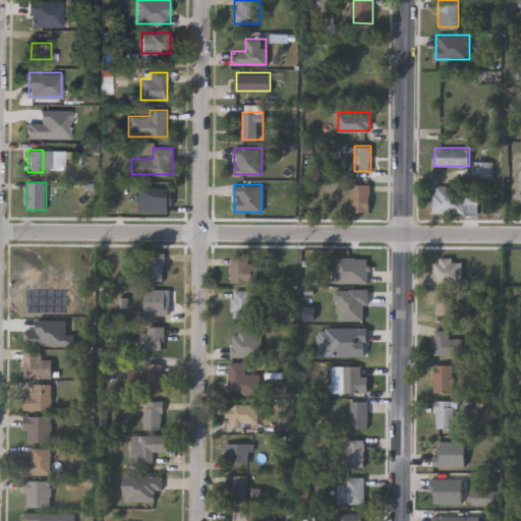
[(370,212),(351,212),(351,184),(370,184),(370,212)]
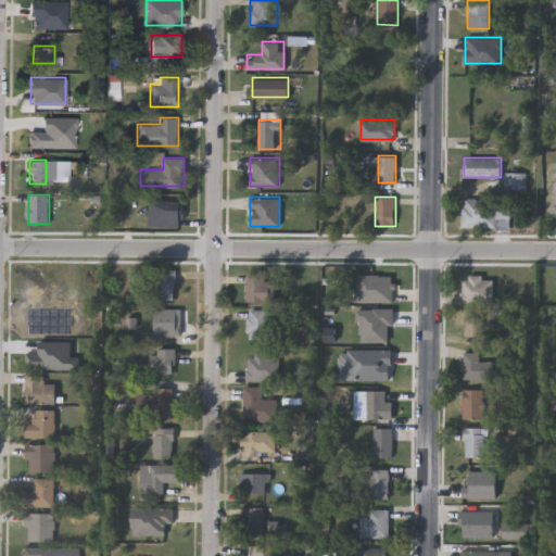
[(509,199),(509,227),(462,227),(462,199),(509,199)]
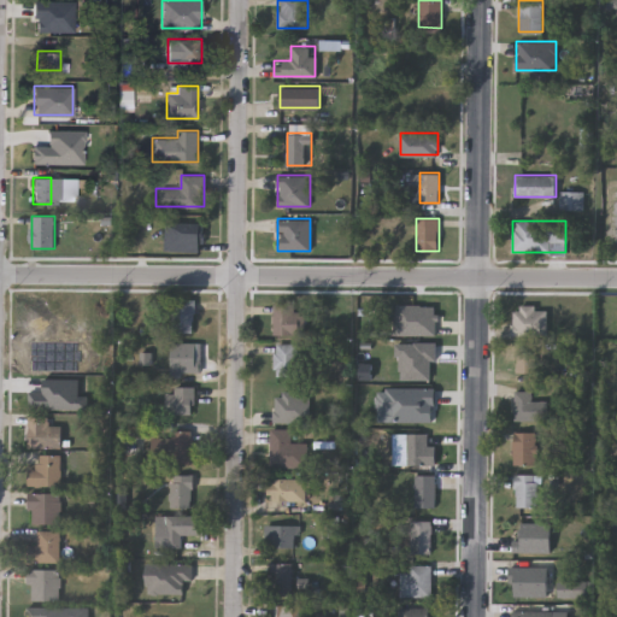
[(201,222),(201,251),(165,251),(165,222),(201,222)]
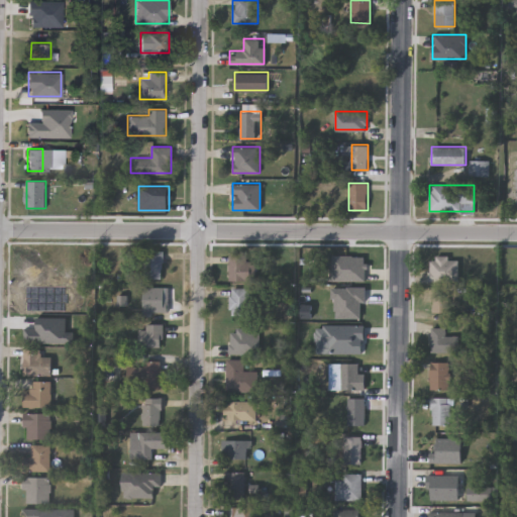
[(164,250),(164,279),(144,279),(144,250),(164,250)]
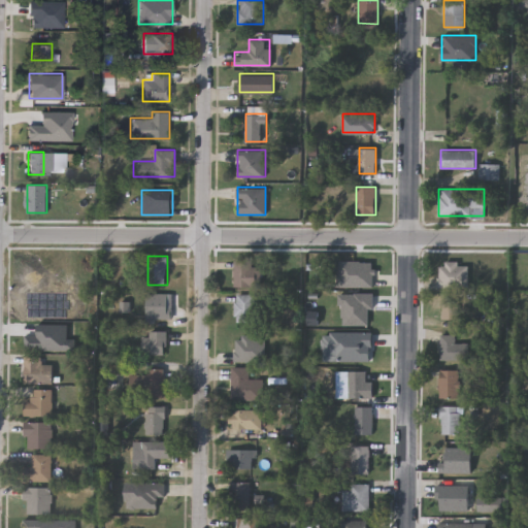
[(234,287),(234,259),(258,259),(258,287),(234,287)]
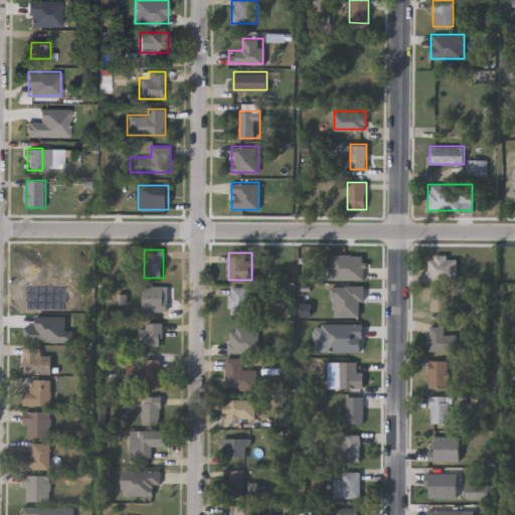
[(459,256),(459,276),(425,276),(425,256),(459,256)]
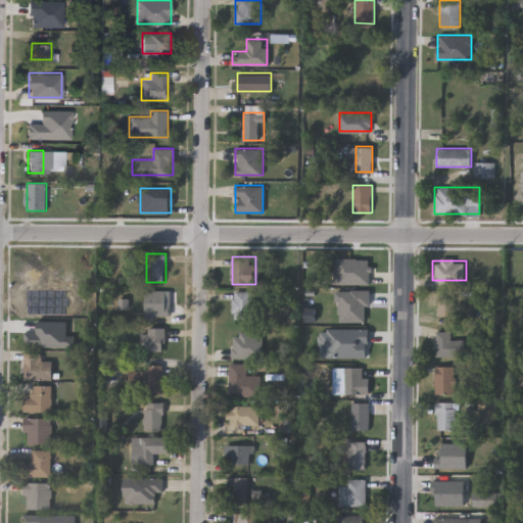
[(145,319),(145,290),(167,290),(167,319),(145,319)]
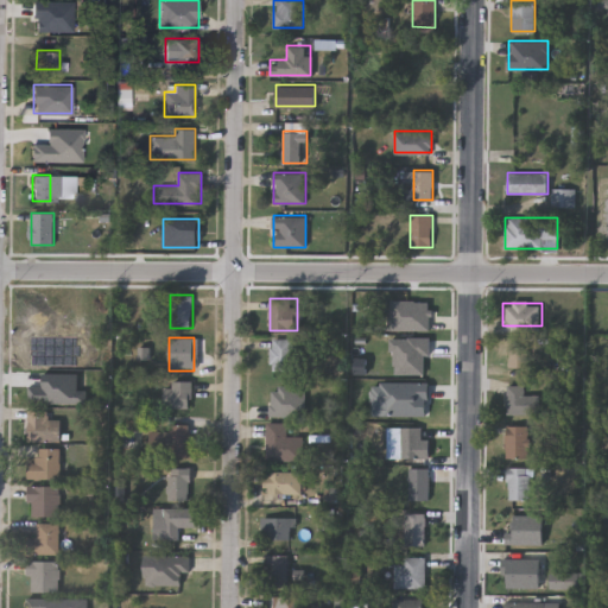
[(301,347),(301,369),(271,369),(271,339),(293,339),(293,347),(301,347)]
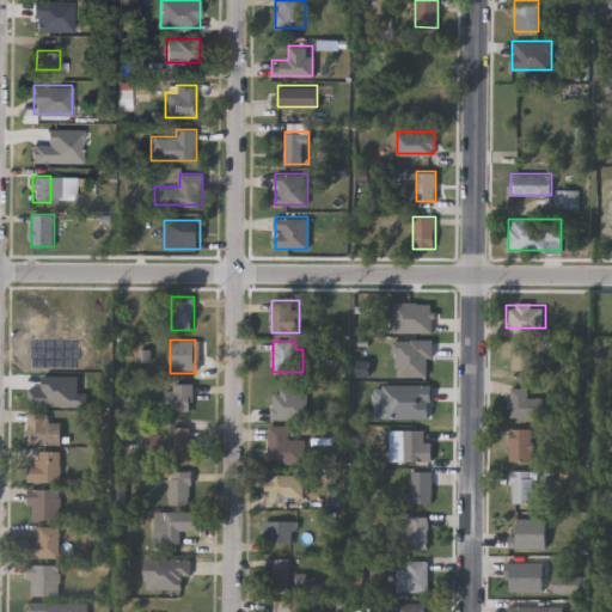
[(512,369),(512,349),(532,349),(532,369),(512,369)]
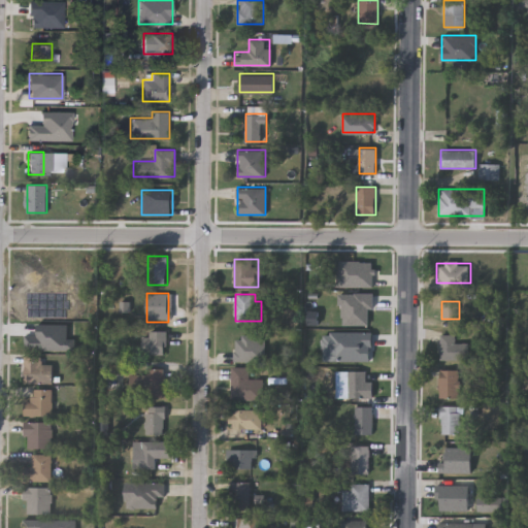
[(166,331),(166,354),(142,354),(142,331),(166,331)]
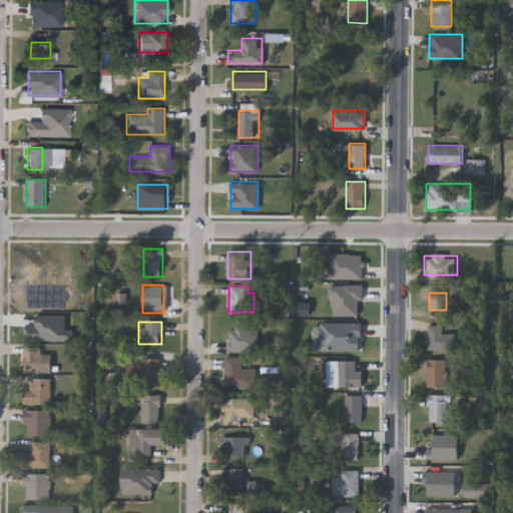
[(225,352),(225,322),(249,322),(249,352),(225,352)]
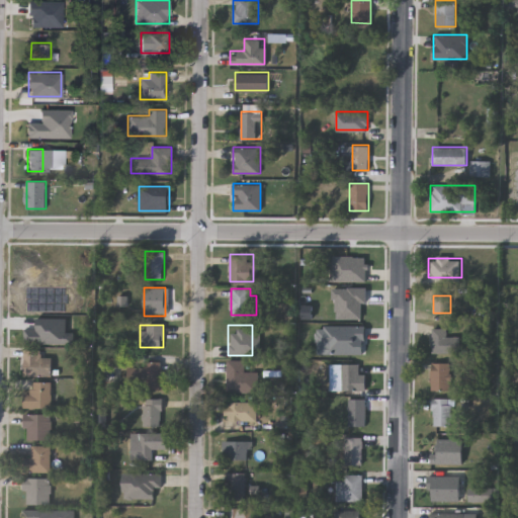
[(369,327),(369,343),(344,343),(344,327),(369,327)]
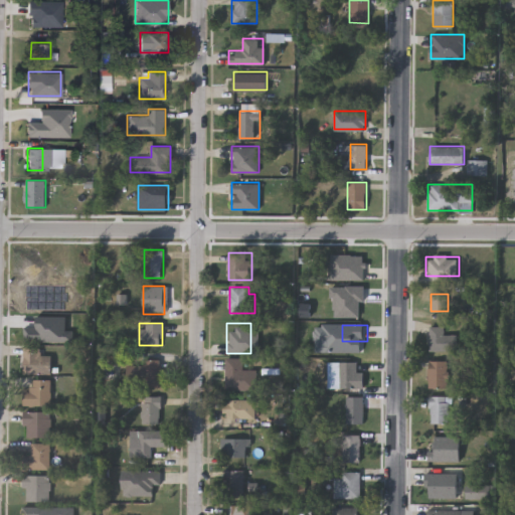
[(431,350),(431,325),(444,325),(444,334),(458,334),(458,350),(431,350)]
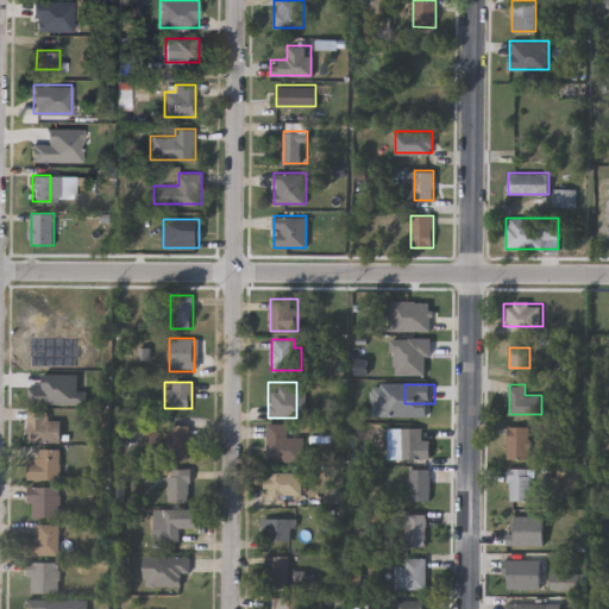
[(49,409),(49,419),(61,419),(61,440),(29,440),(29,409),(49,409)]
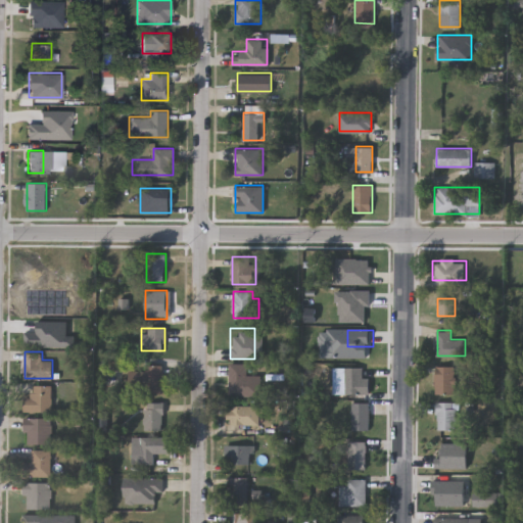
[(162,364),(162,392),(145,392),(145,364),(162,364)]
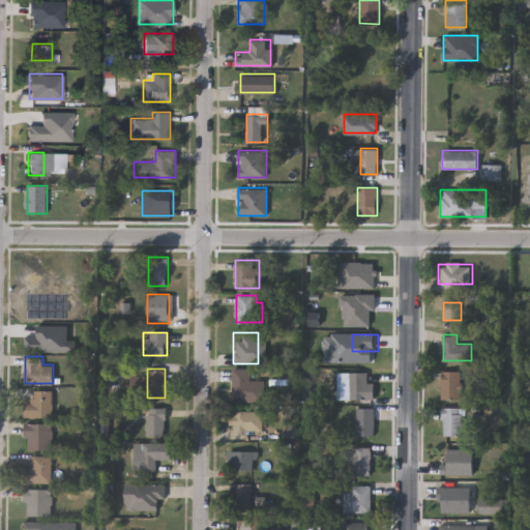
[(233,401),(233,369),(249,369),(249,380),(264,380),(264,401),(233,401)]
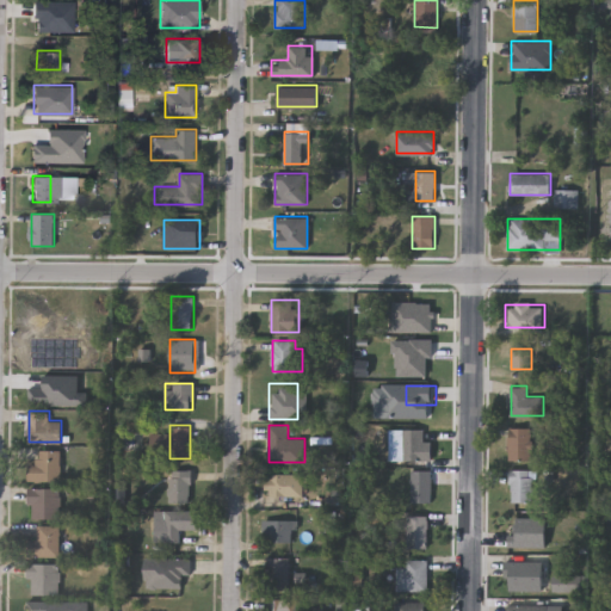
[(531,460),(508,460),(508,427),(531,427),(531,460)]
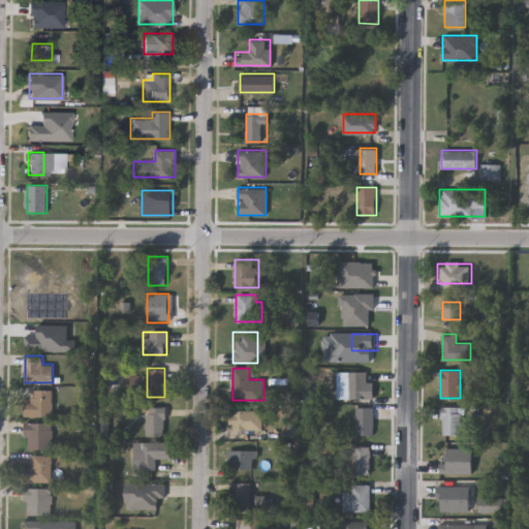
[(346,398),(346,371),(366,371),(366,382),(374,382),(374,398),(346,398)]
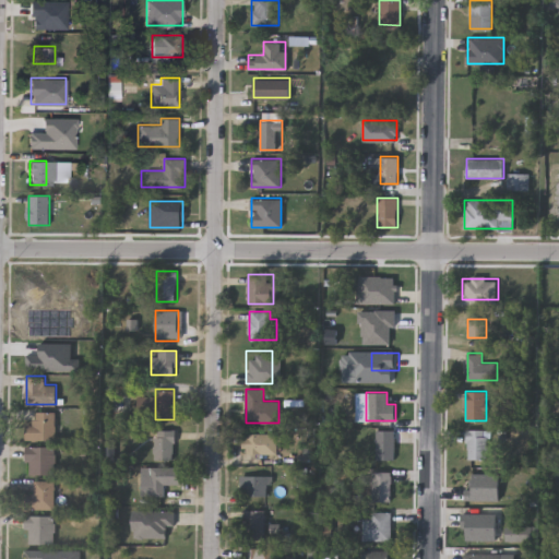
[(56,439),(26,439),(26,423),(35,423),(35,411),(56,411),(56,439)]
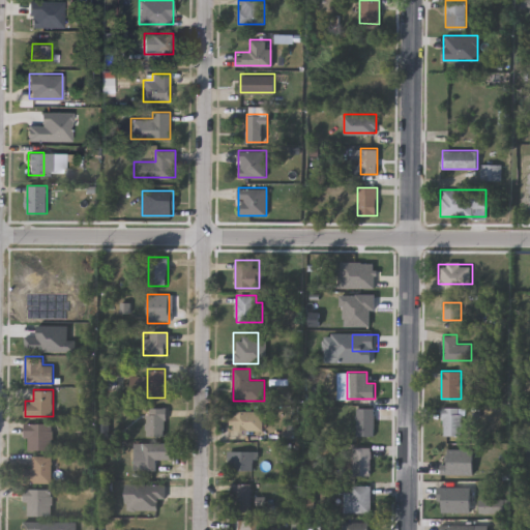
[(166,407),(166,435),(146,435),(146,407),(166,407)]
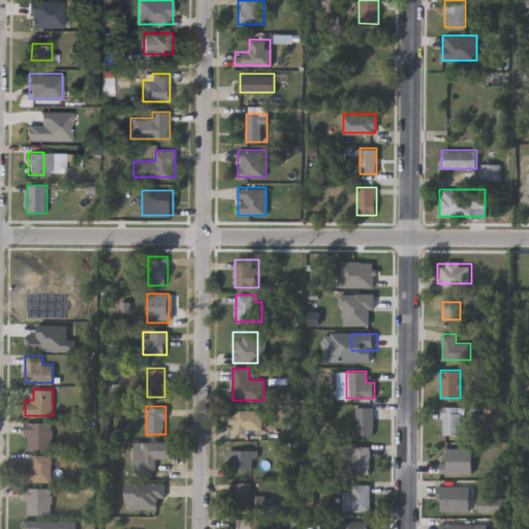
[(373,435),(356,435),(356,406),(373,406),(373,435)]
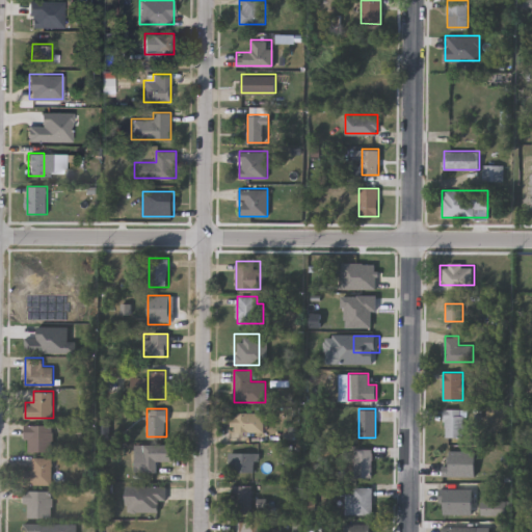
[(463,436),(445,436),(445,408),(463,408),(463,436)]
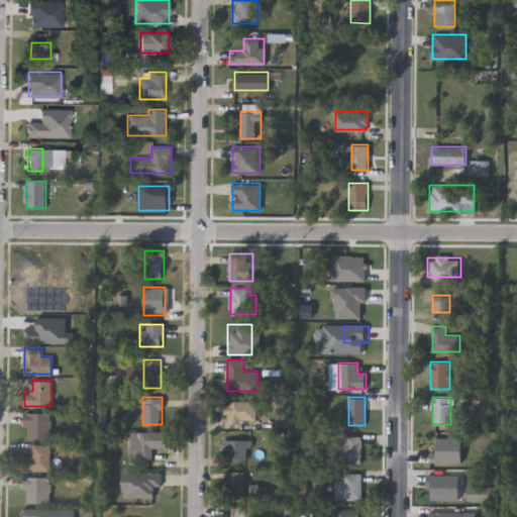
[(256,401),(256,419),(223,419),(223,401),(256,401)]
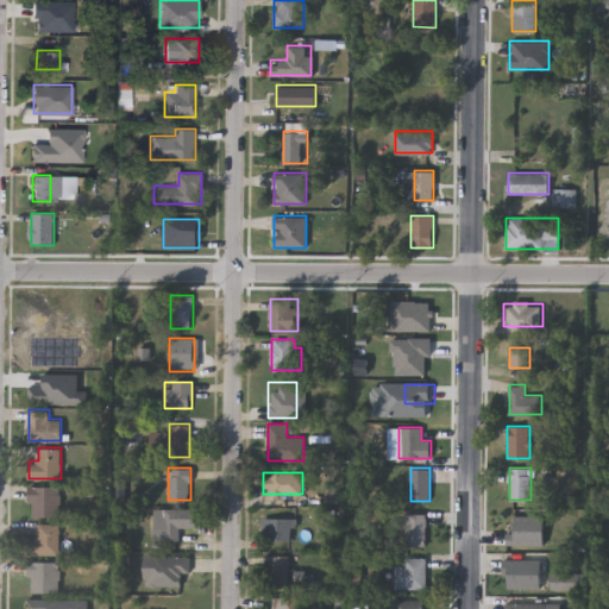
[(61,516),(29,516),(29,485),(61,485),(61,516)]
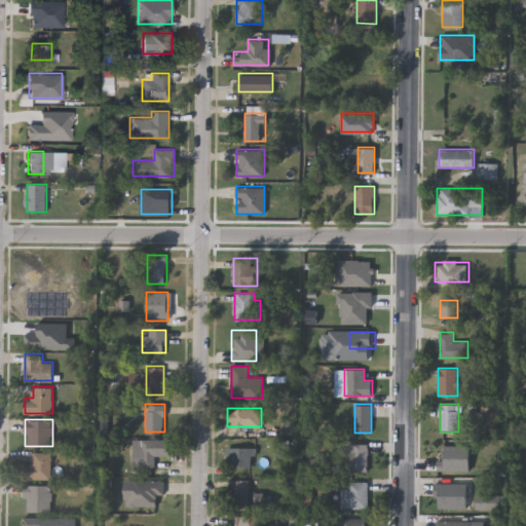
[(155,466),(143,466),(143,438),(168,438),(168,454),(155,454),(155,466)]
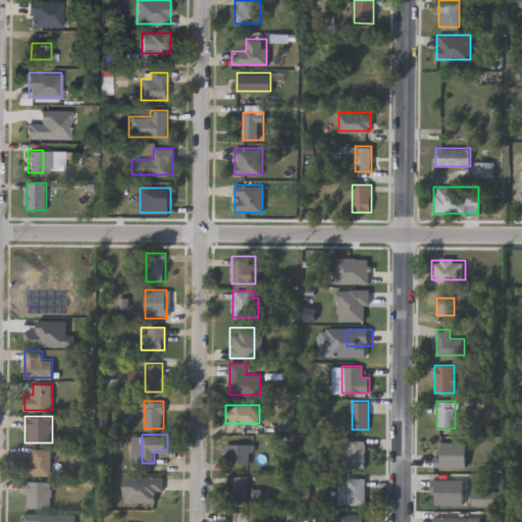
[(347,468),(347,440),(365,440),(365,468),(347,468)]
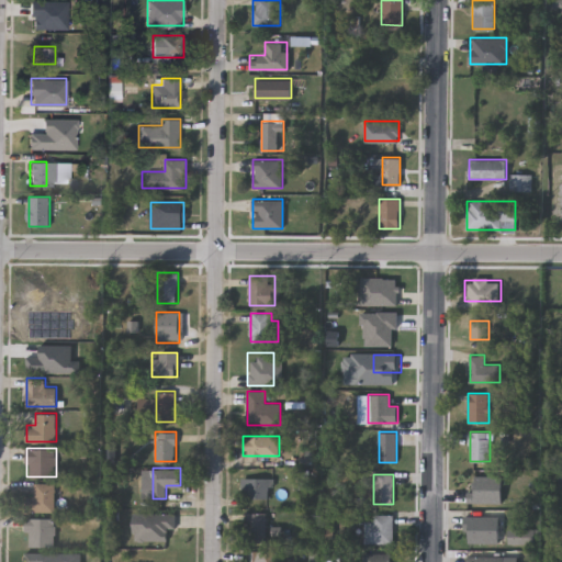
[(503,503),(471,503),(471,475),(503,475),(503,503)]
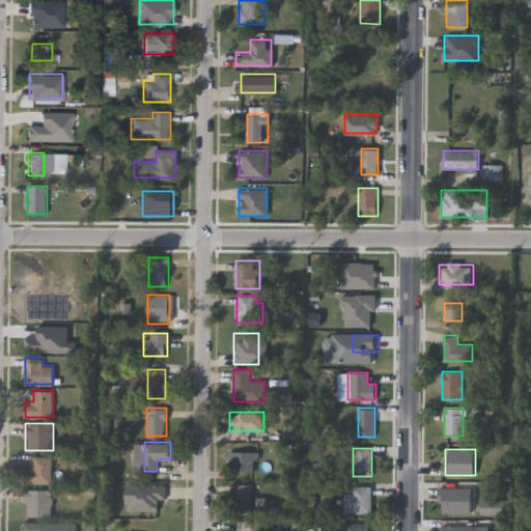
[(227,451),(258,451),(258,471),(227,471),(227,451)]
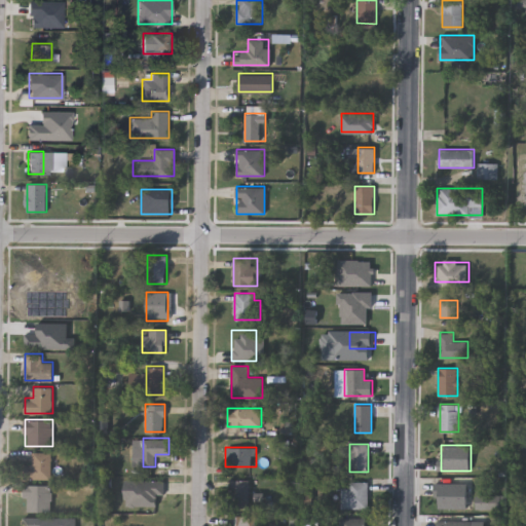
[(52,479),(23,479),(23,464),(33,464),(33,452),(52,452),(52,479)]
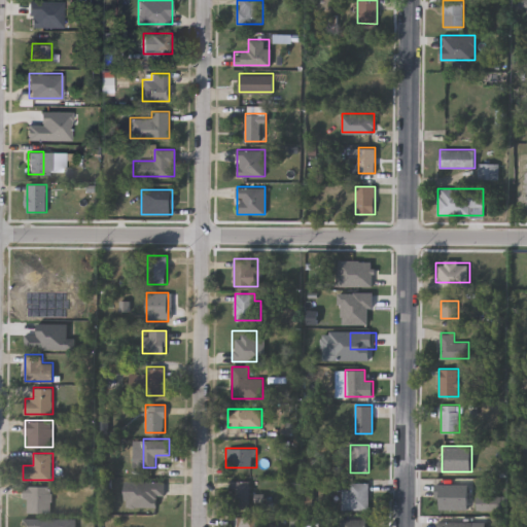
[(164,495),(155,495),(155,506),(130,506),(130,481),(164,481),(164,495)]
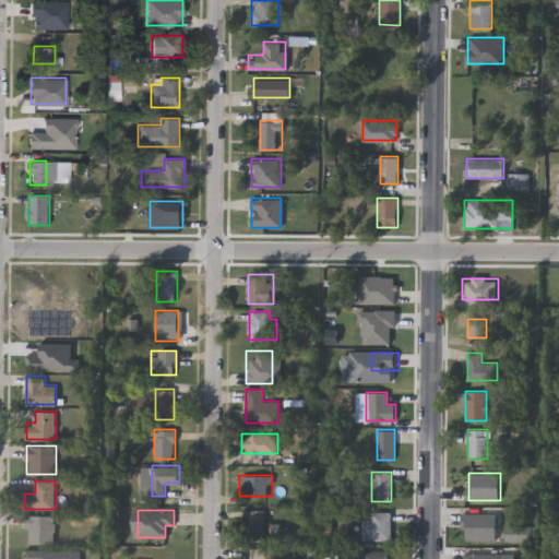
[(245,540),(245,510),(264,510),(264,540),(245,540)]
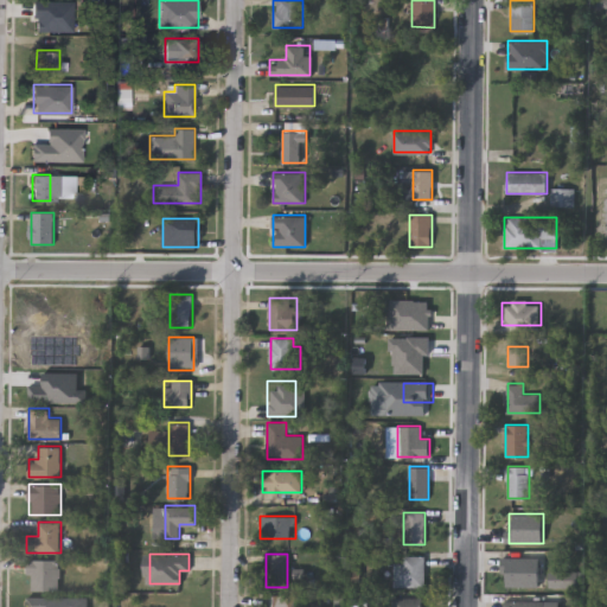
[(394,563),(403,563),(403,556),(426,556),(426,587),(394,587),(394,563)]
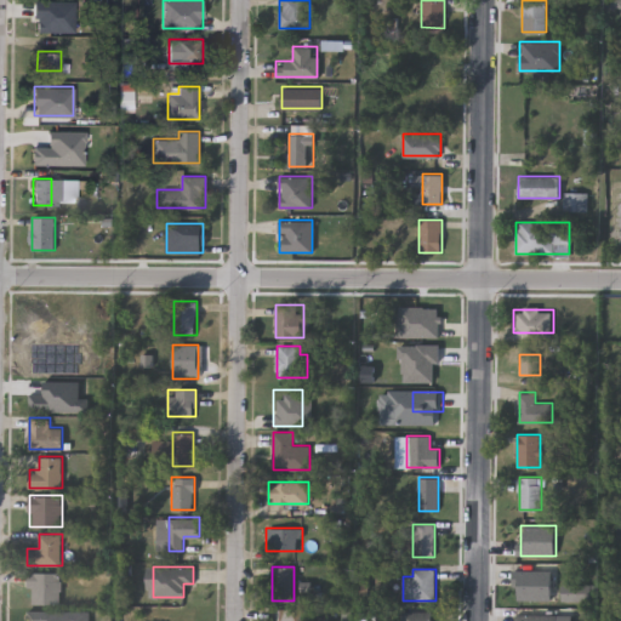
[(552,600),(514,600),(514,570),(552,570),(552,600)]
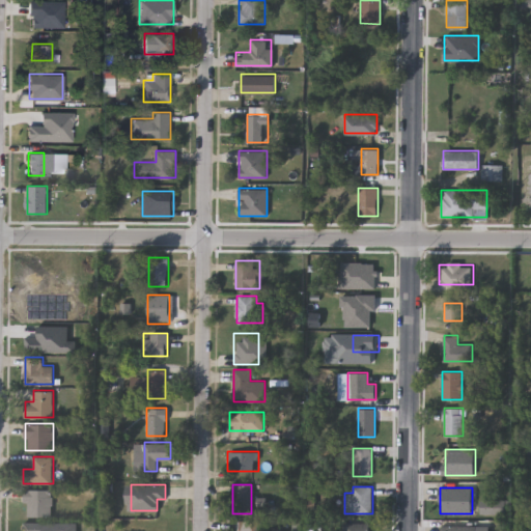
[(52,488),(52,516),(25,516),(25,488),(52,488)]
